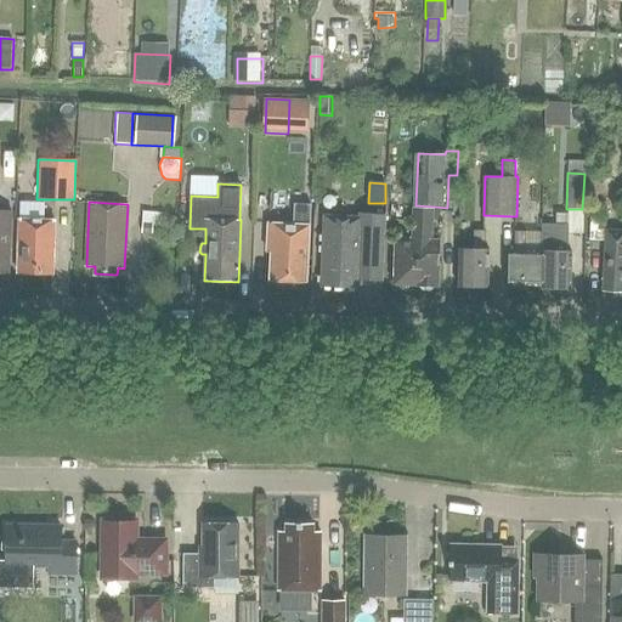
[(306,282),(309,226),(310,205),(294,205),(293,225),(269,224),(267,253),(272,253),(271,280),(276,281),(278,284),(287,286),(289,281),(306,282)]
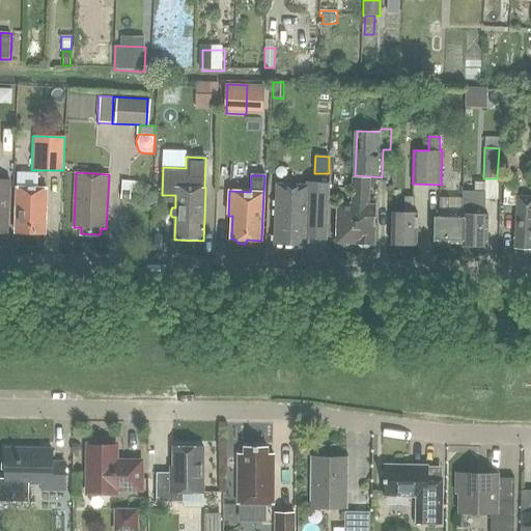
[(339,203),(337,244),(359,245),(363,248),(367,248),(371,246),(374,246),(376,213),(369,212),(371,177),(355,176),(354,204),(339,203)]
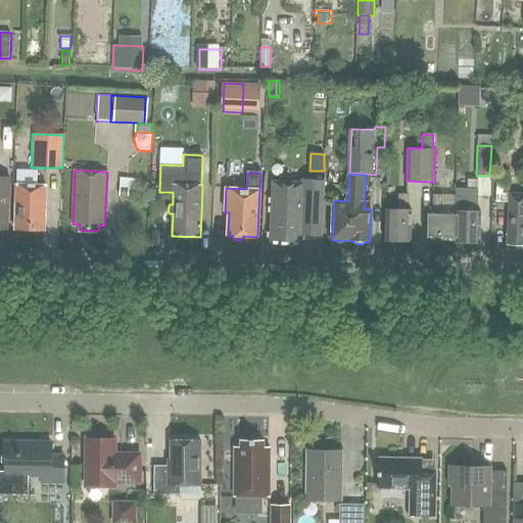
[(0,229),(7,229),(9,177),(0,177),(0,229)]
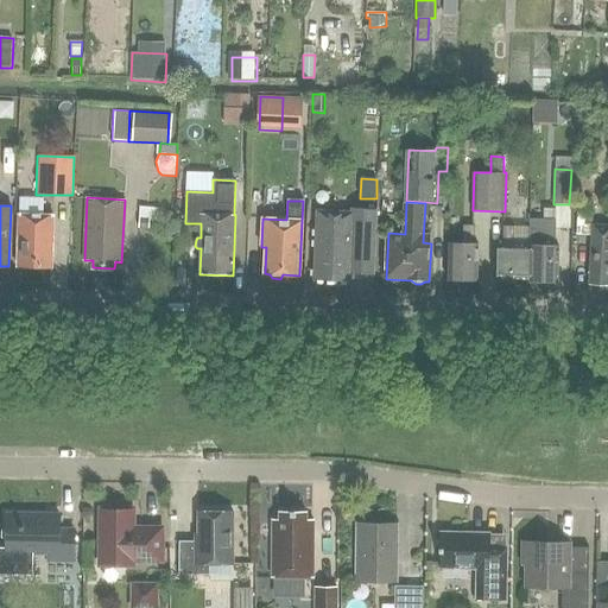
[(140,208),(139,228),(149,229),(150,219),(158,220),(159,209),(140,208)]
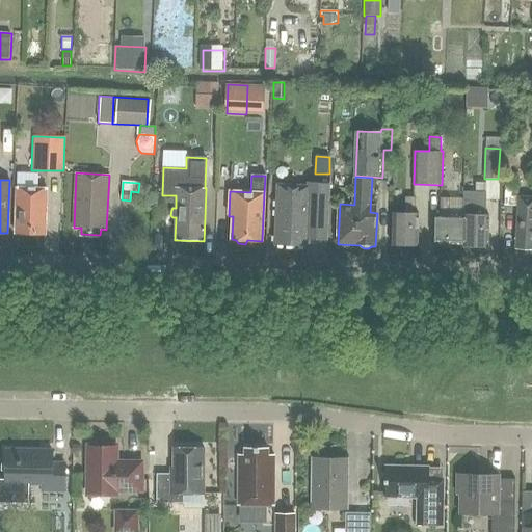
[(277,185),(275,245),(308,246),(308,238),(327,239),(329,183),(309,182),(309,186),(277,185)]
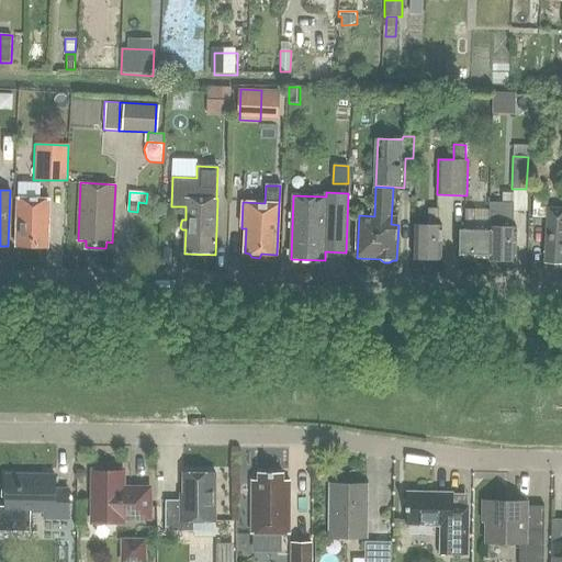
[(491,226),(490,259),(490,261),(517,262),(518,227),(513,226),(514,194),(503,193),(502,203),(490,203),(490,226),(491,226)]
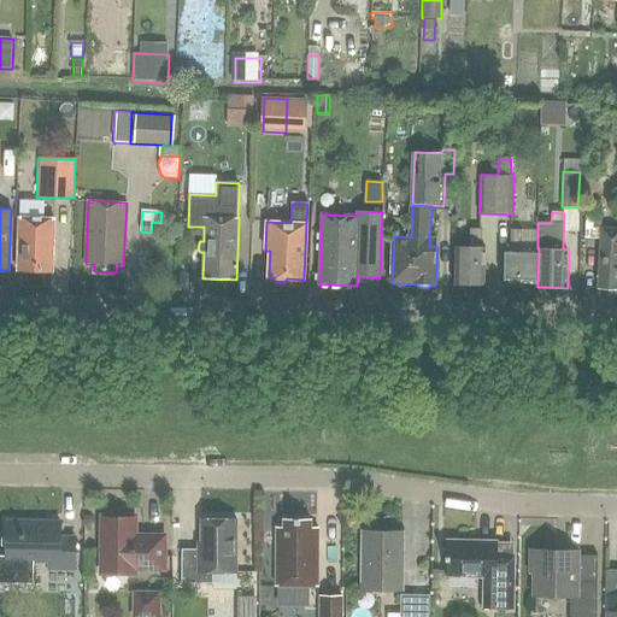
[(616,230),(603,230),(604,218),(588,217),(587,241),(600,241),(598,289),(616,289),(616,230)]
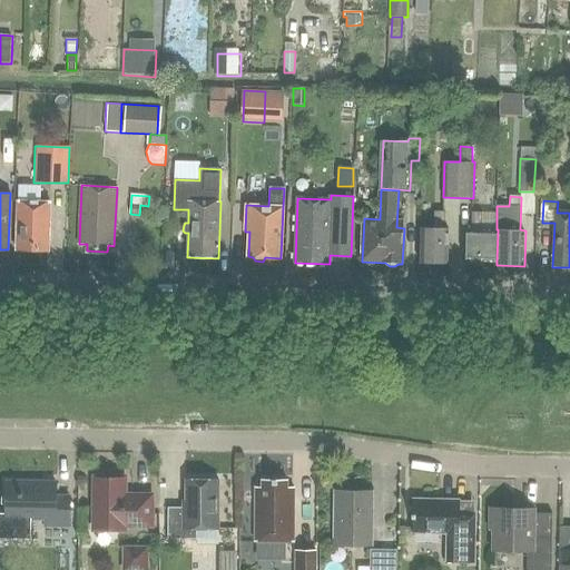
[(18,203),(16,252),(49,253),(51,204),(18,203)]
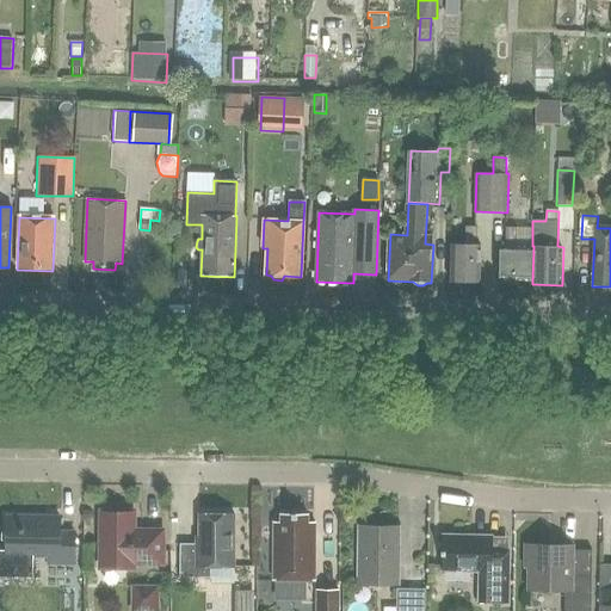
[(454,244),(451,282),(481,283),(482,245),(476,245),(477,227),(466,227),(466,244),(454,244)]
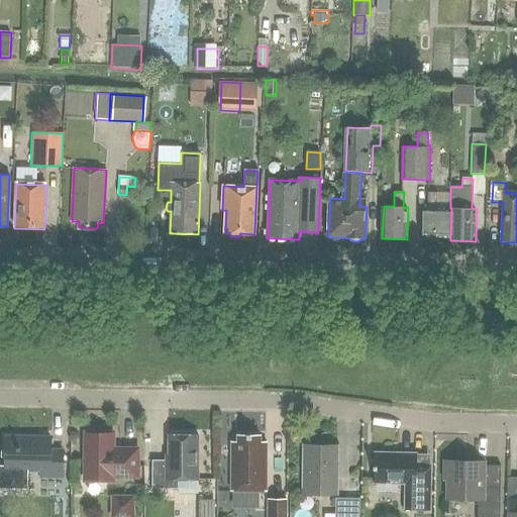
[(451,208),(450,208),(449,208),(436,207),(437,193),(427,193),(427,207),(423,207),(422,237),(450,238),(451,208)]
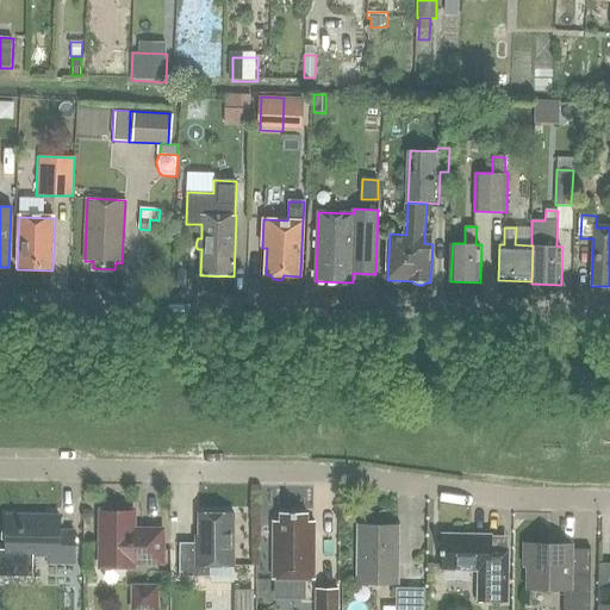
[(134,565),(163,565),(163,531),(134,531),(135,512),(101,512),(100,570),(134,570),(134,565)]
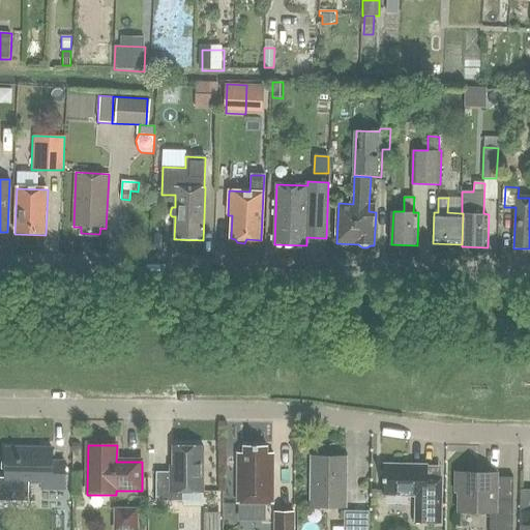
[(204,447),(173,446),(173,472),(156,472),(156,501),(183,502),(183,492),(203,493),(204,447)]
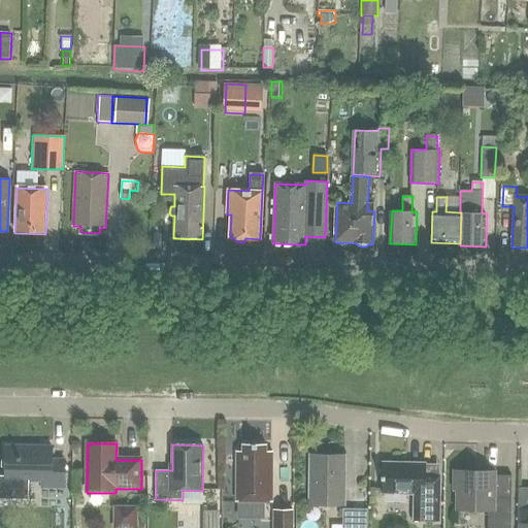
[(266,446),(243,446),(243,452),(237,452),(236,502),(272,502),(272,452),(266,452),(266,446)]
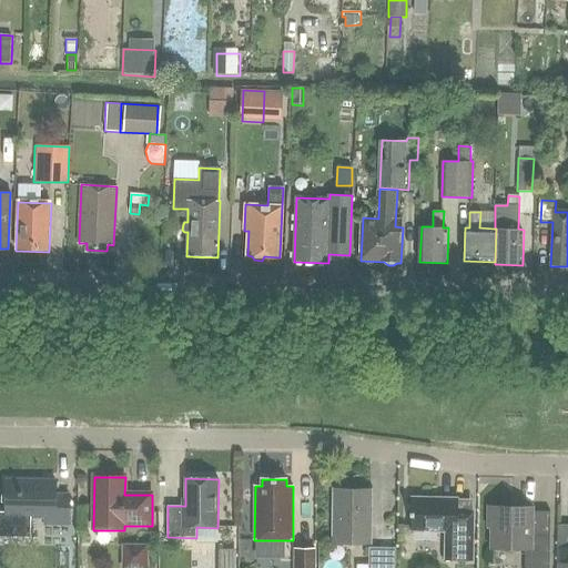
[(0,513),(0,538),(33,538),(33,518),(46,518),(46,525),(69,525),(70,495),(56,495),(56,482),(7,480),(7,513),(0,513)]
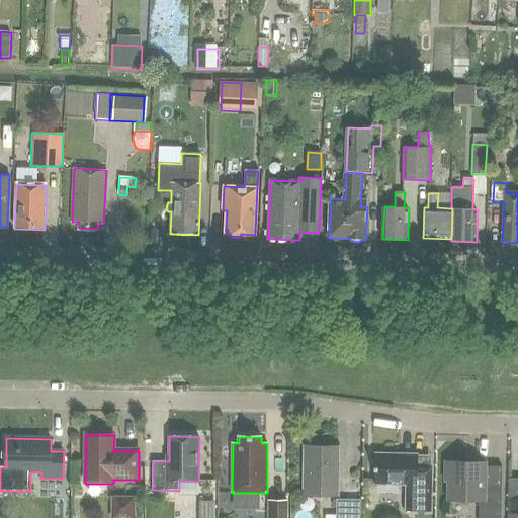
[(338,447),(305,447),(305,495),(337,496),(338,447)]
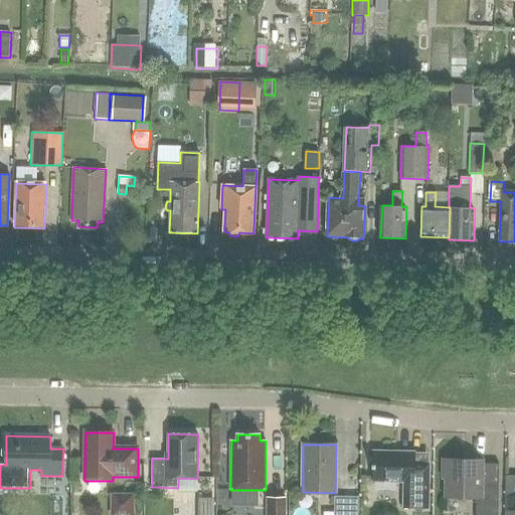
[(414,472),(415,453),(373,452),(372,481),(404,482),(403,508),(427,509),(428,472),(414,472)]
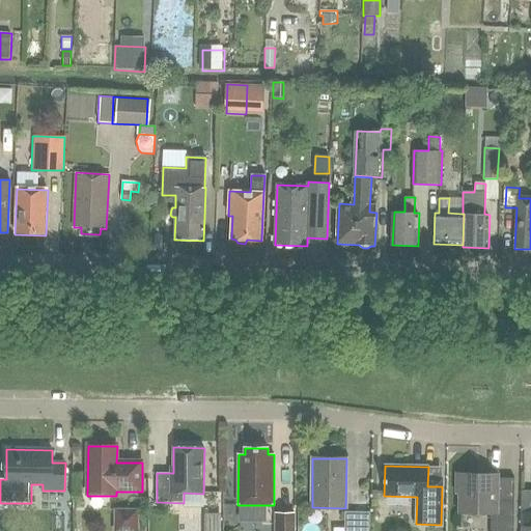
[(499,478),(499,475),(456,474),(456,494),(459,494),(458,513),(492,513),(491,530),(513,530),(514,500),(498,500),(499,478)]
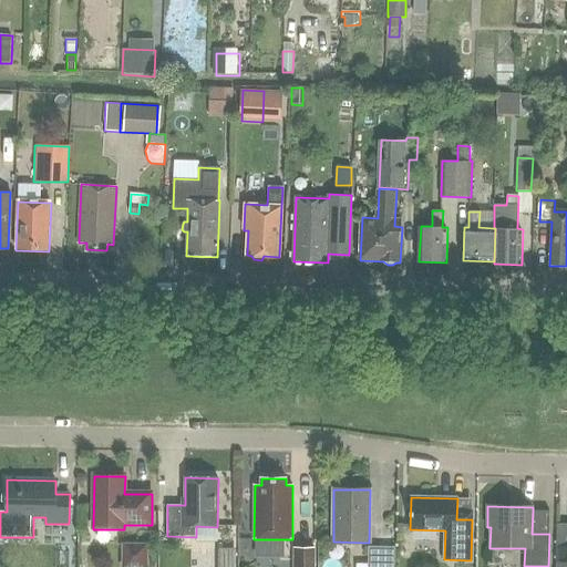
[(124,566),(150,566),(150,540),(124,540),(124,566)]
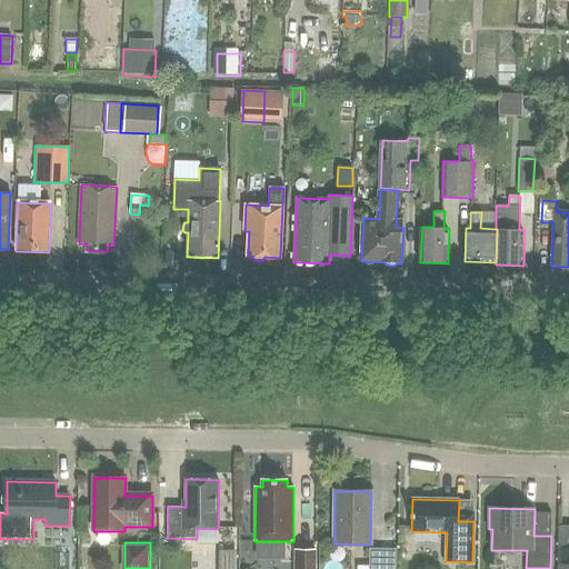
[(296,568),(317,568),(318,548),(297,548),(296,568)]
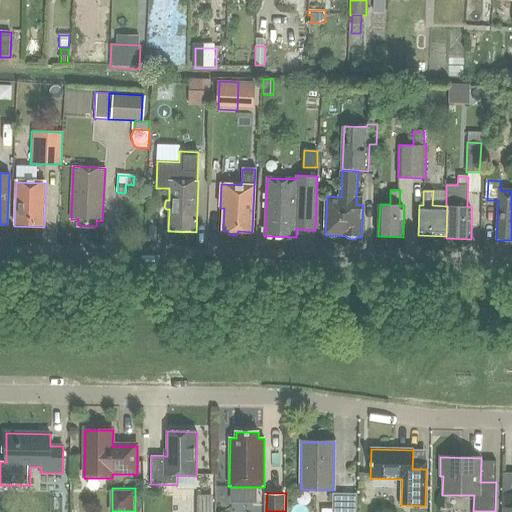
[(332,493),(332,500),(332,511),(355,511),(355,494),(332,493)]
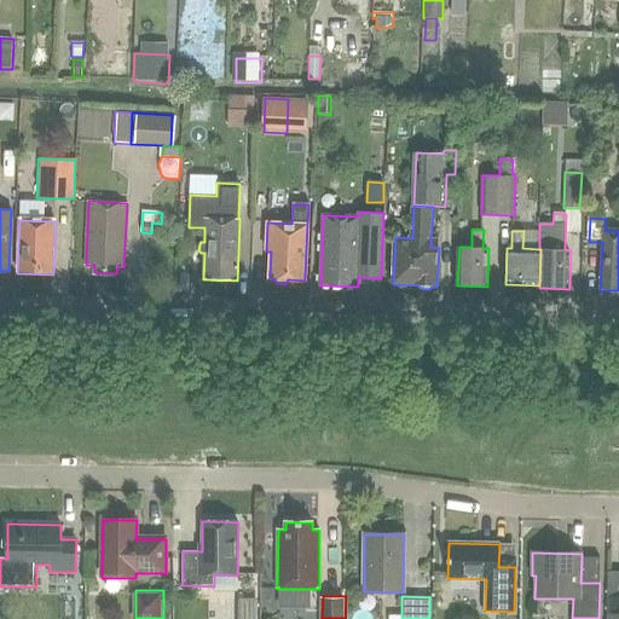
[(606,612),(618,612),(618,596),(607,596),(606,612)]
